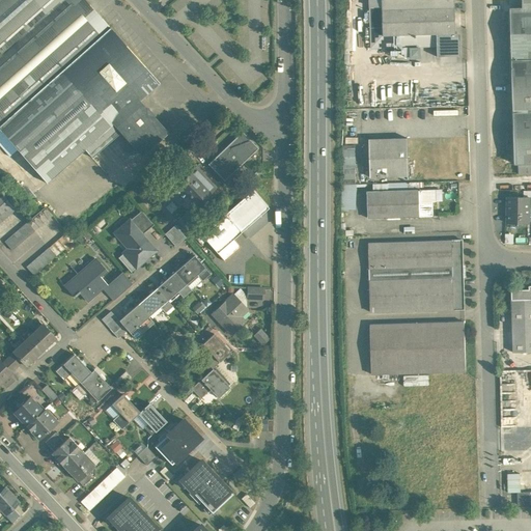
[(85,0),(0,0),(0,145),(8,156),(17,148),(47,183),(85,149),(92,158),(121,132),(114,123),(138,102),(160,83),(85,0)]
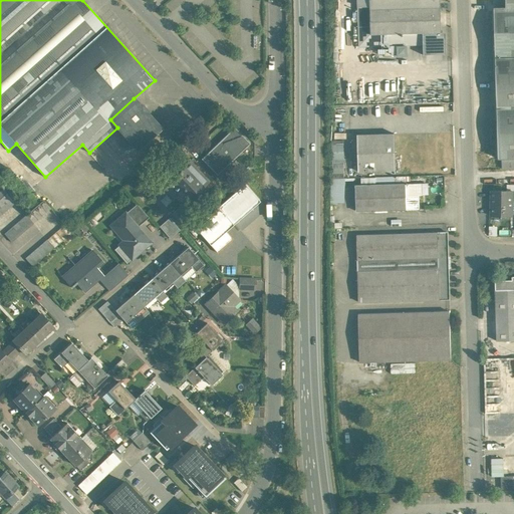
[(440,0),(357,0),(358,18),(359,46),(442,44),(440,0)]
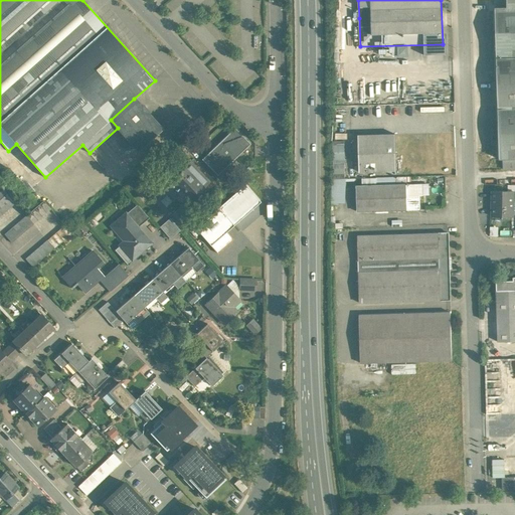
[(514,0),(489,0),(490,8),(495,8),(499,159),(500,159),(503,159),(514,158),(514,0)]
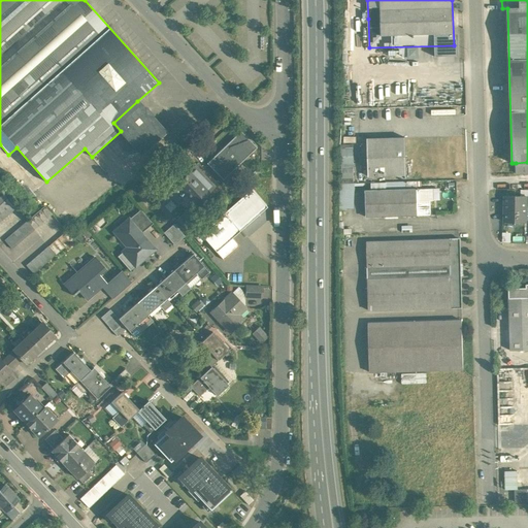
[(144,108),(137,101),(113,123),(121,131),(140,153),(165,132),(151,116),(152,114),(145,107),(144,108)]
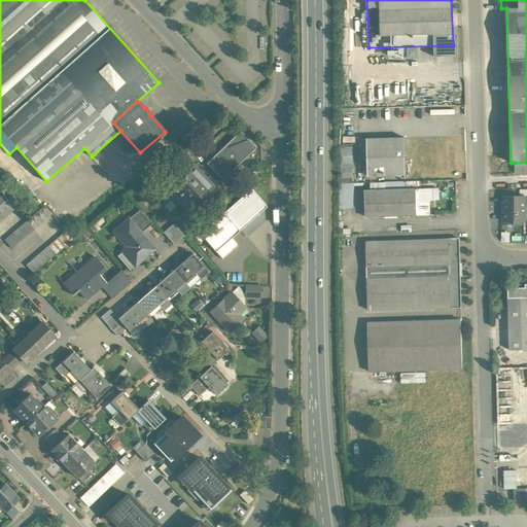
[(225,145),(241,162),(256,147),(240,131),(225,145)]
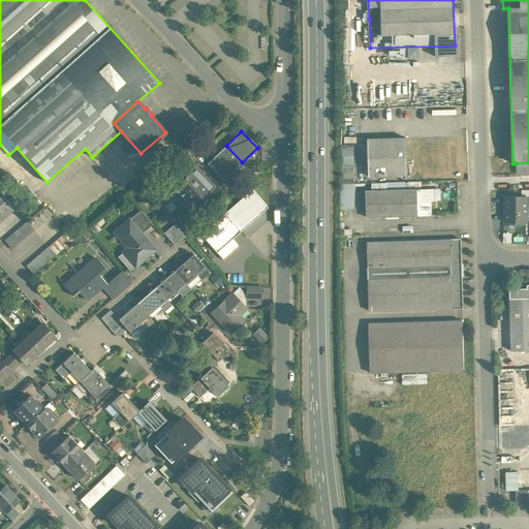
[(405,137),(368,138),(369,177),(407,176),(405,137)]
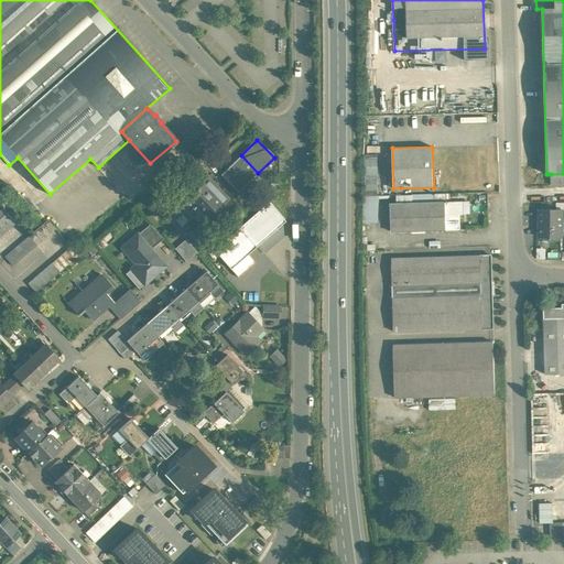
[(241,155),(221,174),(238,192),(258,173),(241,155)]
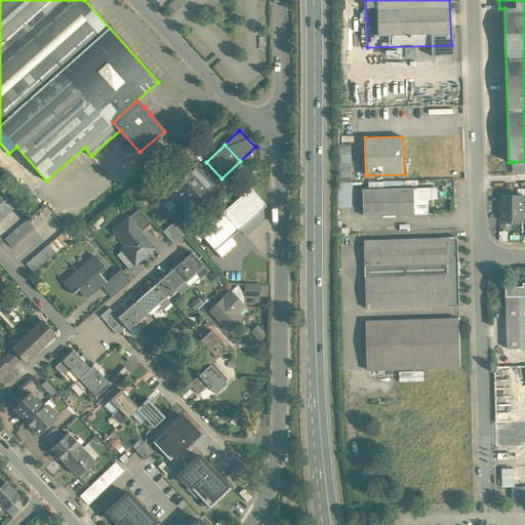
[(524,161),(513,162),(513,172),(524,171),(524,161)]
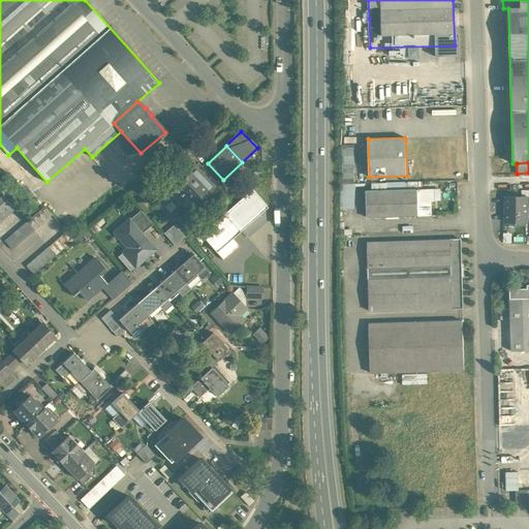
[(194,165),(172,187),(184,199),(181,203),(189,212),(215,187),(201,173),(194,165)]
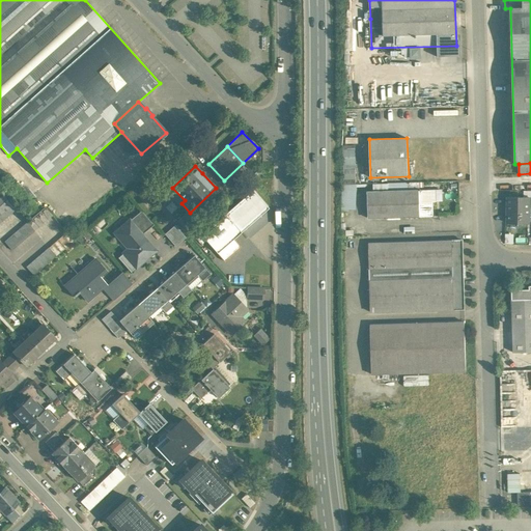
[(419,182),(388,183),(388,191),(419,190),(419,189),(419,182)]
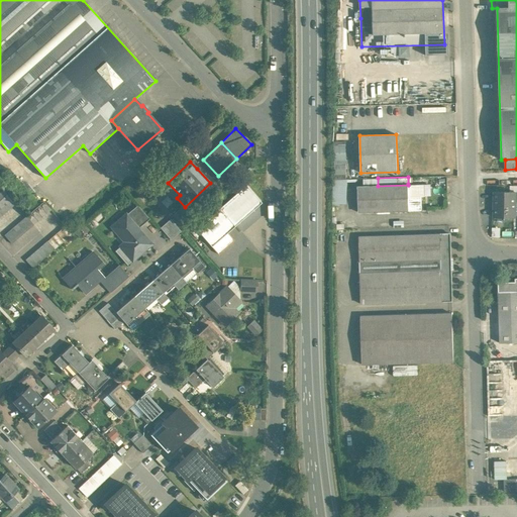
[(424,185),(410,185),(410,184),(408,184),(408,185),(408,186),(409,211),(421,210),(421,196),(425,196),(424,185)]
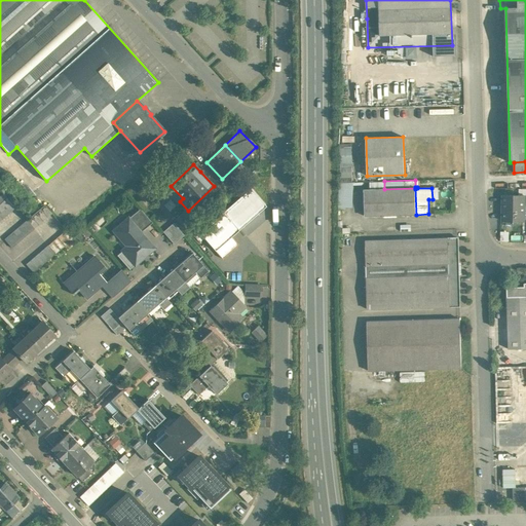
[(231,235),(266,205),(252,188),(200,231),(222,257),(238,243),(231,235)]
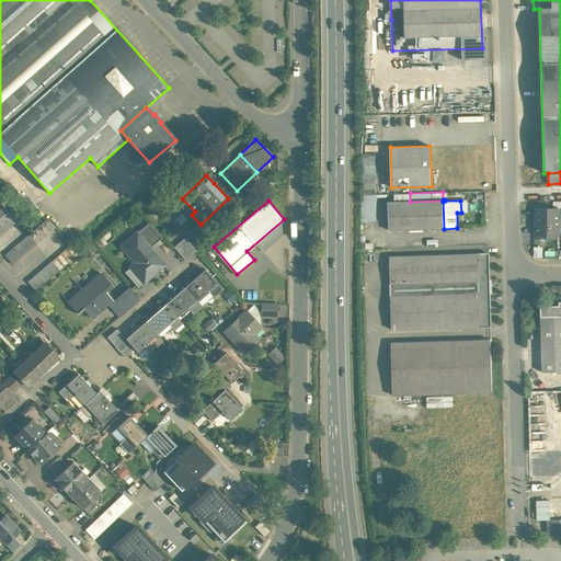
[(410,202),(388,203),(389,230),(444,229),(443,202),(443,201),(410,202)]
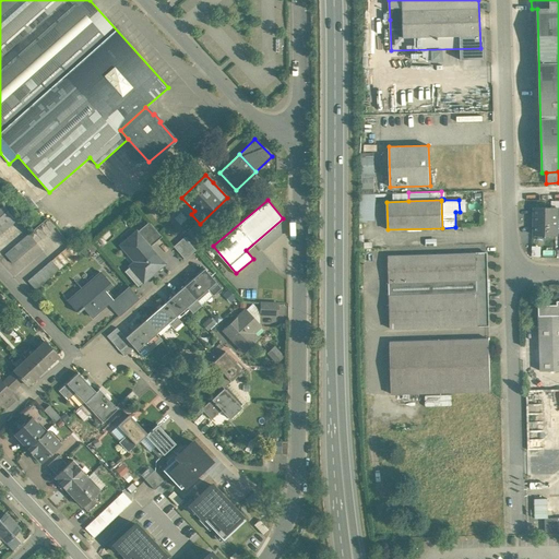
[(557,207),(535,206),(534,235),(556,236),(557,207)]
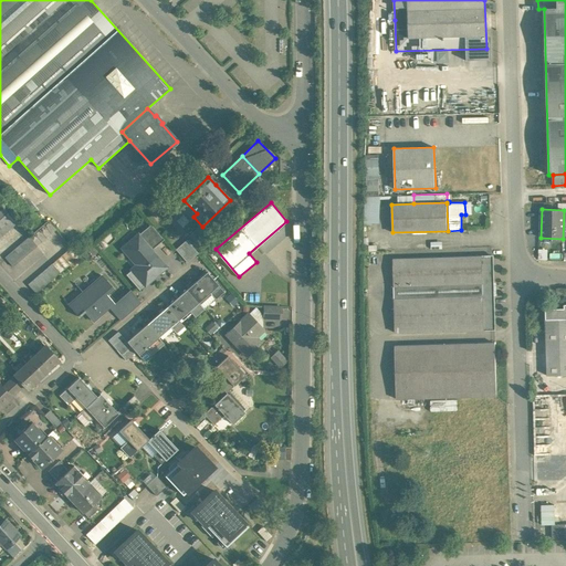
[(0,219),(0,237),(17,223),(8,213),(0,219)]
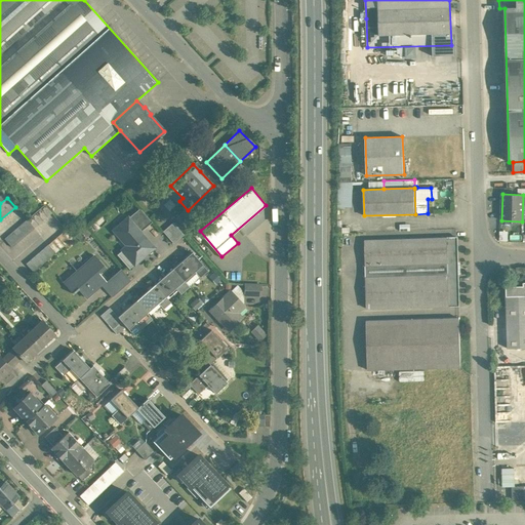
[(44,204),(27,219),(34,228),(51,212),(44,204)]
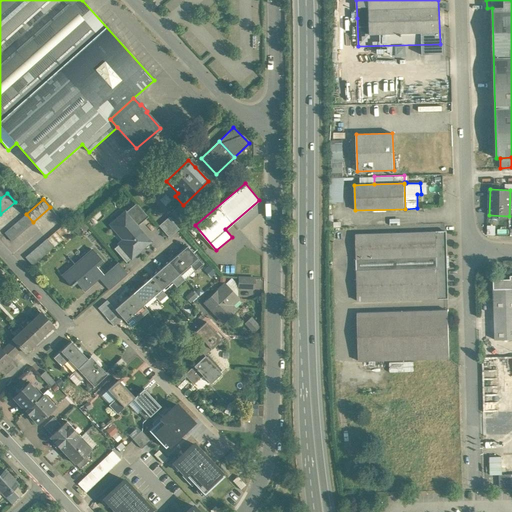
[(148,216),(136,203),(125,213),(136,226),(148,216)]
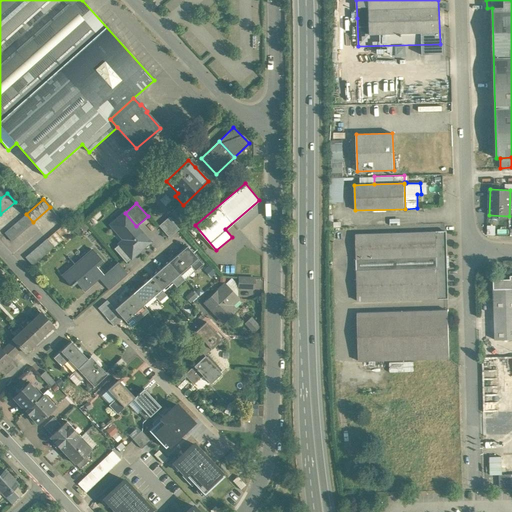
[(136,226),(125,213),(113,223),(127,240),(121,245),(131,257),(150,241),(136,226)]
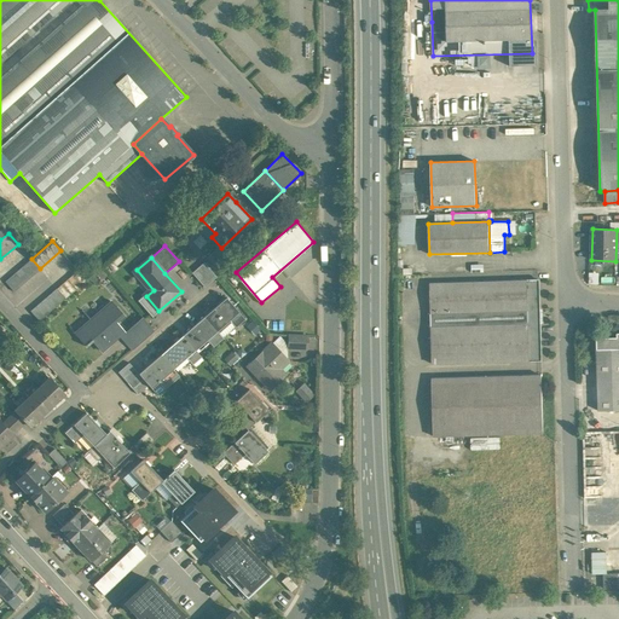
[(32,259),(5,282),(13,291),(40,268),(32,259)]
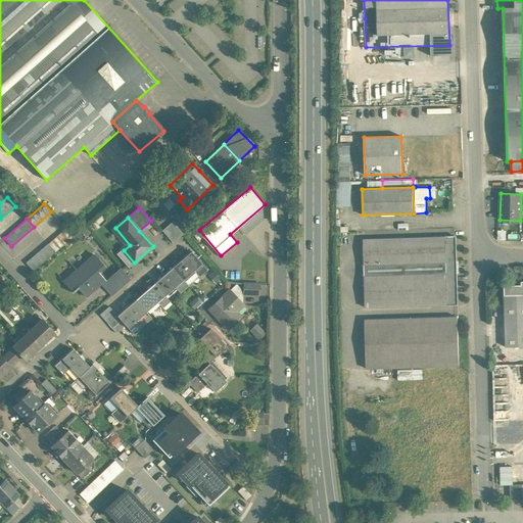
[(173,222),(161,230),(173,242),(183,234),(173,222)]
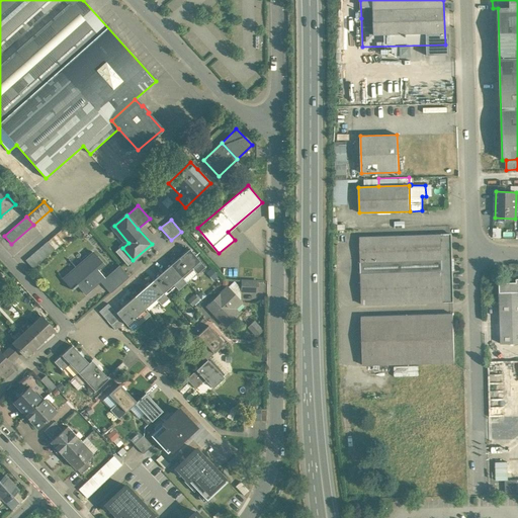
[(84,225),(75,233),(80,238),(89,231),(84,225)]
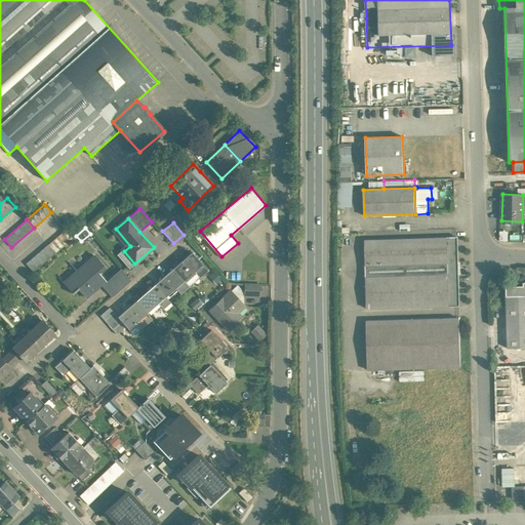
[(66,230),(48,245),(55,253),(73,238),(66,230)]
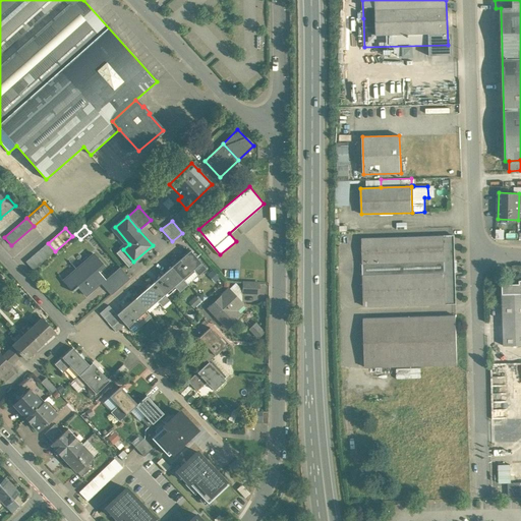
[(454,235),(444,236),(446,303),(455,303),(454,235)]
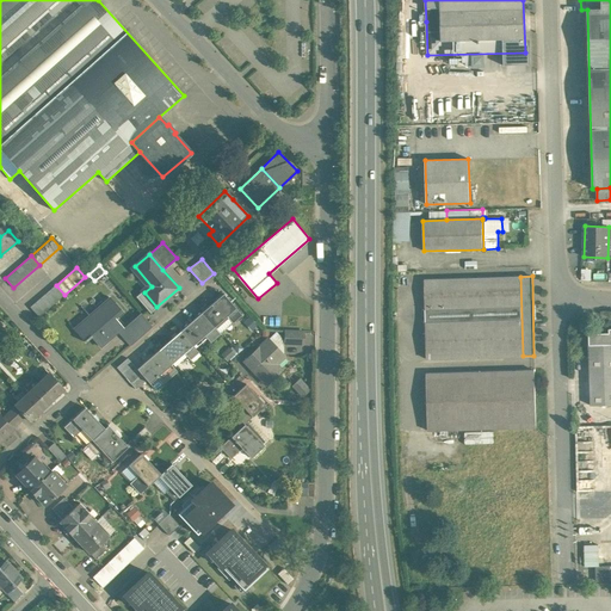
[(520,277),(424,279),(426,359),(523,356),(520,277)]
